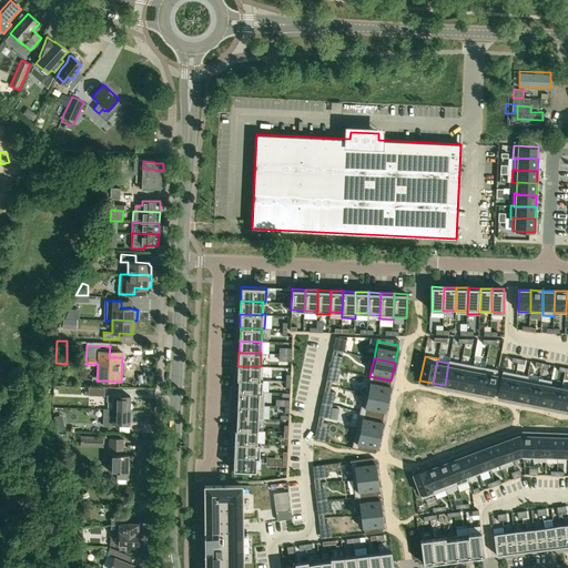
[(448,363),(445,385),(456,388),(462,363),(448,361),(448,363)]
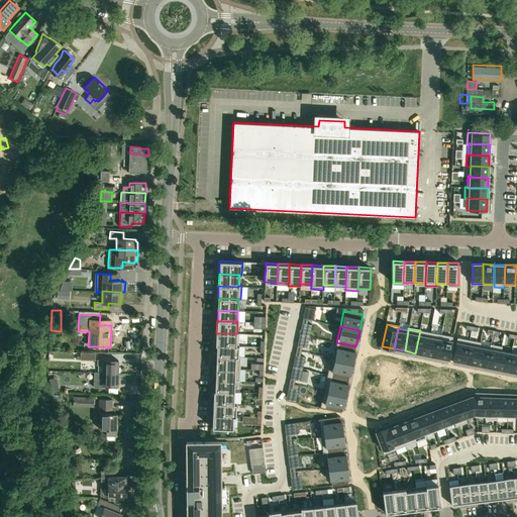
[(420,330),(415,353),(426,355),(430,332),(420,330)]
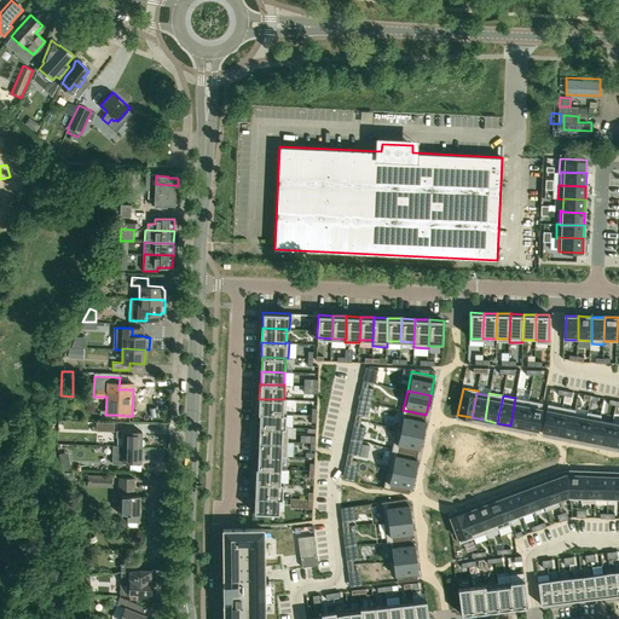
[(515,398),(510,426),(522,428),(528,400),(515,398)]
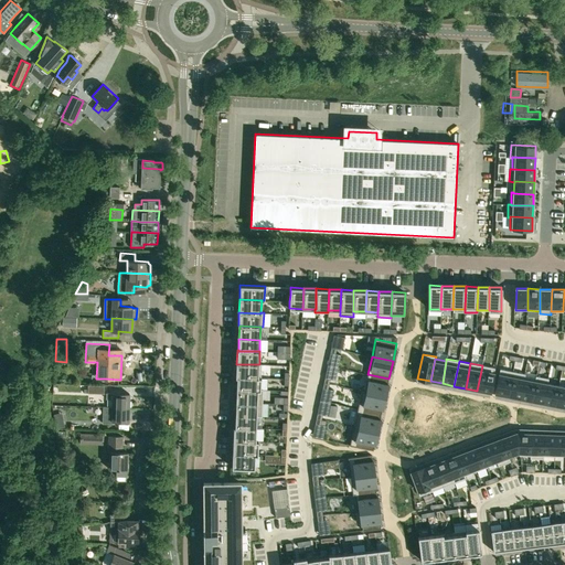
[(236,364),(236,377),(237,377),(260,377),(262,364),(259,364),(236,364)]
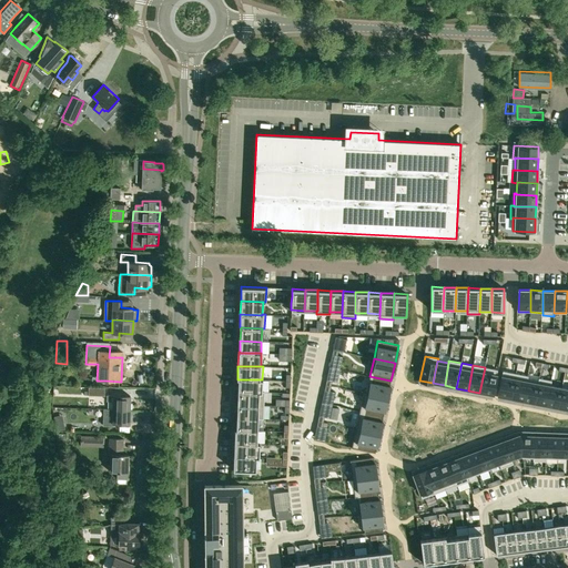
[(485,367),(479,393),(493,395),(497,371),(485,367)]
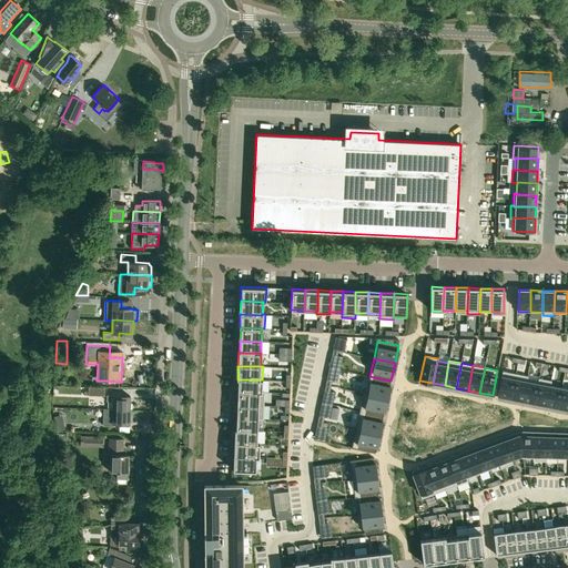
[(503,372),(498,396),(510,398),(516,374),(503,372)]
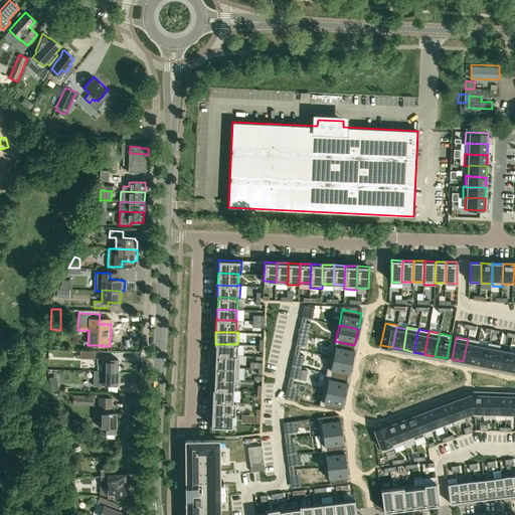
[(468,339),(463,361),(474,363),(478,343),(479,341),(468,339)]
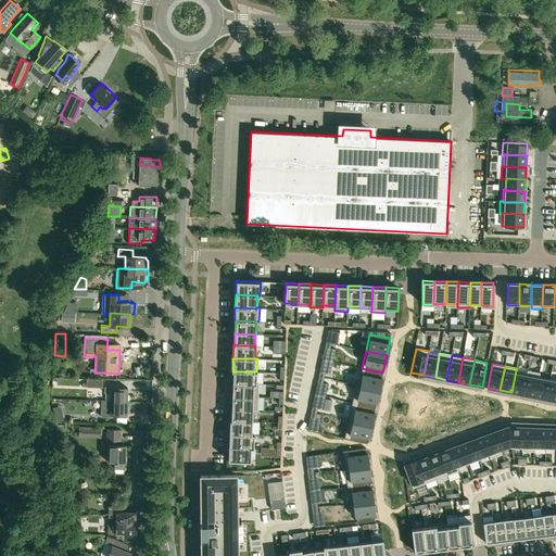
[(358,386),(379,390),(382,373),(362,368),(358,386)]
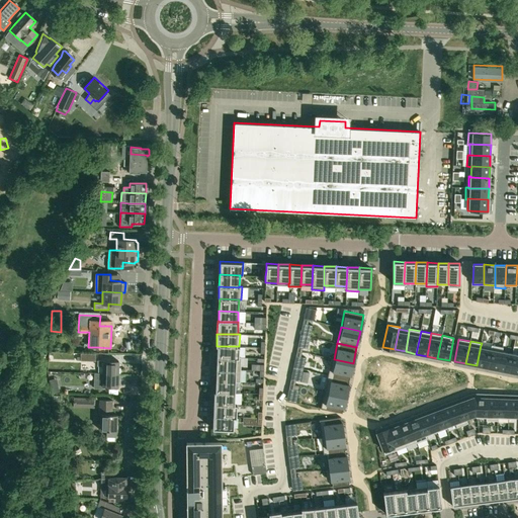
[(481,345),(477,365),(488,367),(492,347),(491,347),(481,345)]
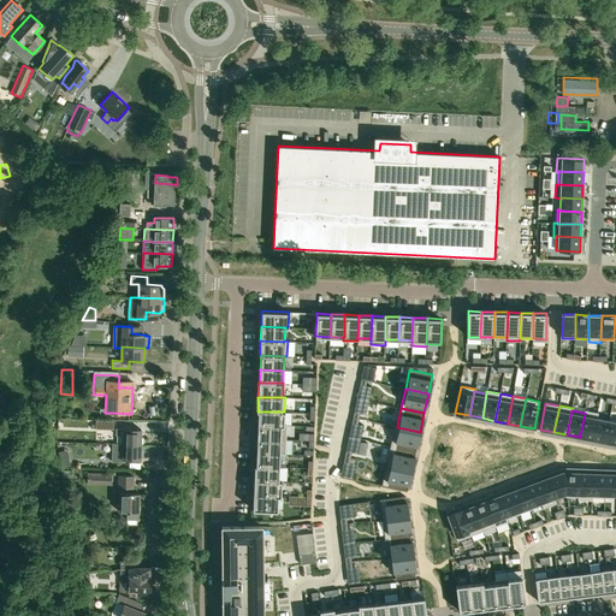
[(585,413),(580,437),(592,439),(597,419),(598,413),(584,410),(584,413),(585,413)]
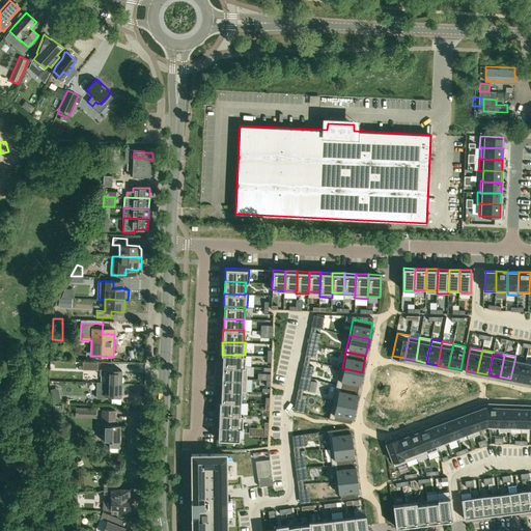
[(223,355),(222,365),(245,366),(245,355),(223,355)]
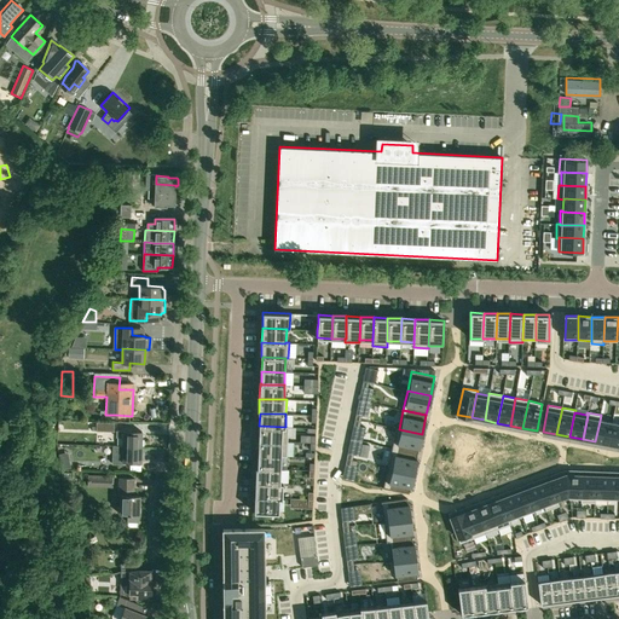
[(600,421),(595,441),(608,444),(612,423),(600,421)]
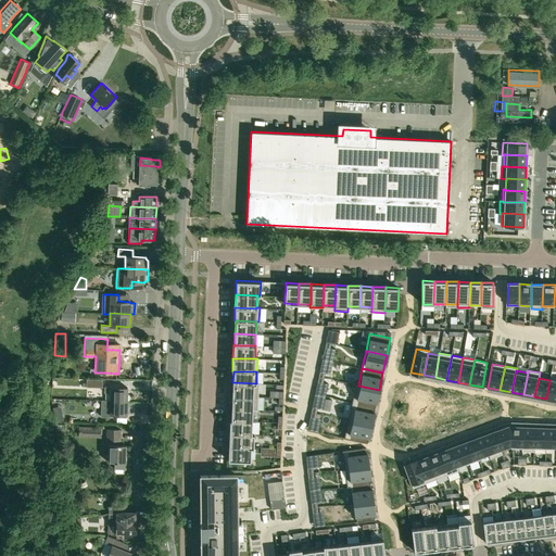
[(555,380),(550,380),(546,399),(555,401),(555,380)]
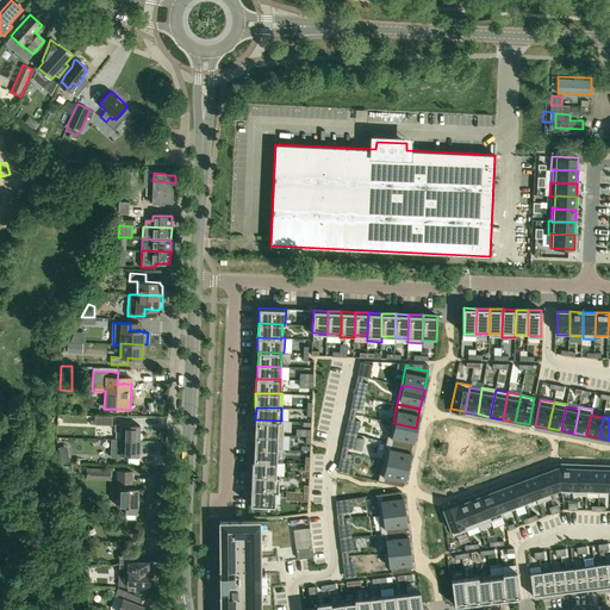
[(255,419),(255,434),(284,435),(284,421),(281,421),(255,419)]
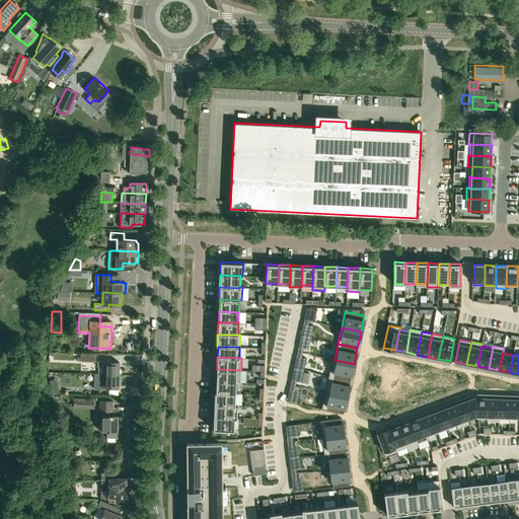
[(331,360),(328,376),(350,380),(354,364),(335,360),(332,359),(331,360)]
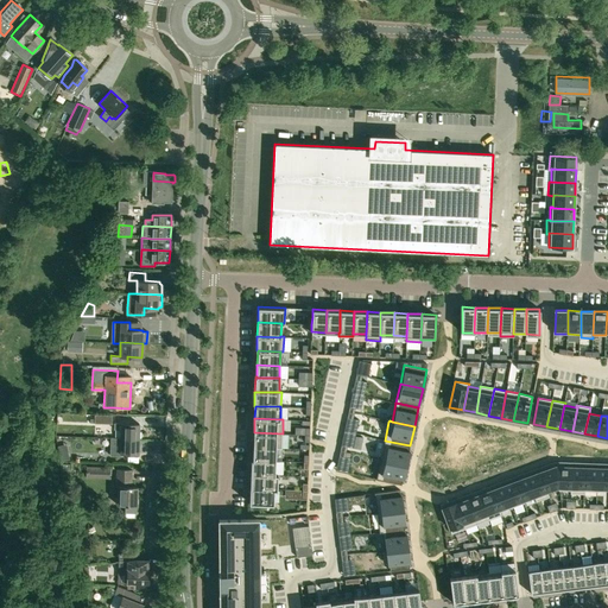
[(114,423),(114,430),(121,430),(121,438),(139,438),(139,424),(121,424),(121,423),(114,423)]
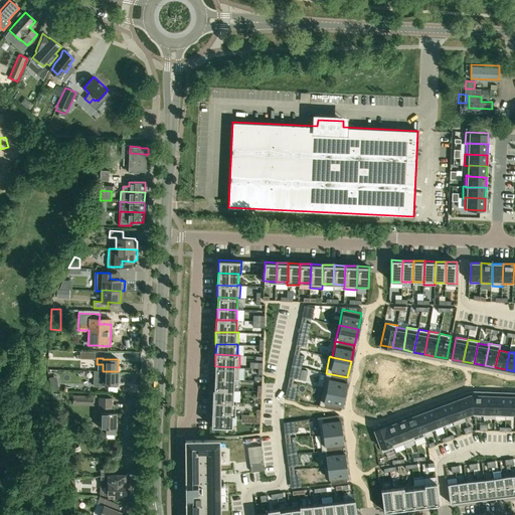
[(215,366),(214,378),(234,379),(234,380),(238,380),(239,367),(215,366)]
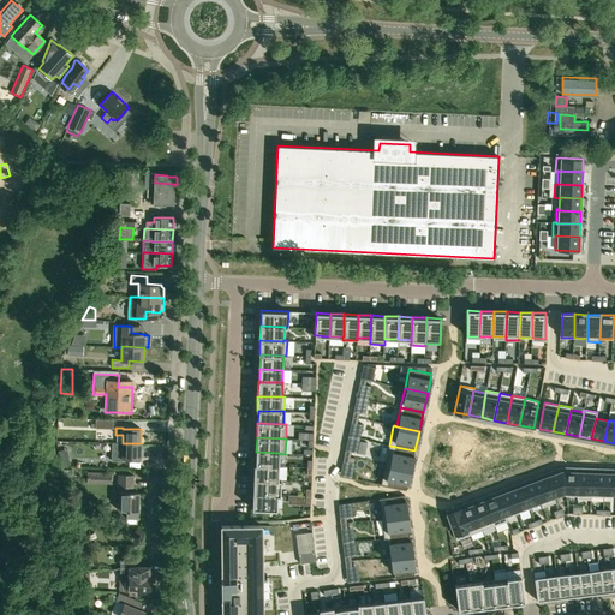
[(112,448),(112,461),(123,461),(123,458),(141,459),(141,443),(123,443),(112,442),(112,448)]
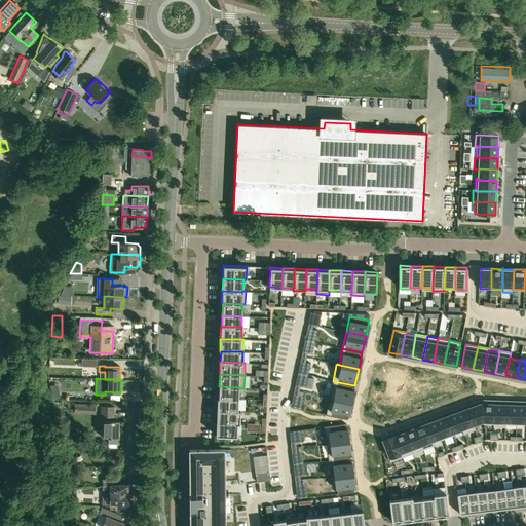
[(333,381),(330,398),(351,403),(354,385),(333,381)]
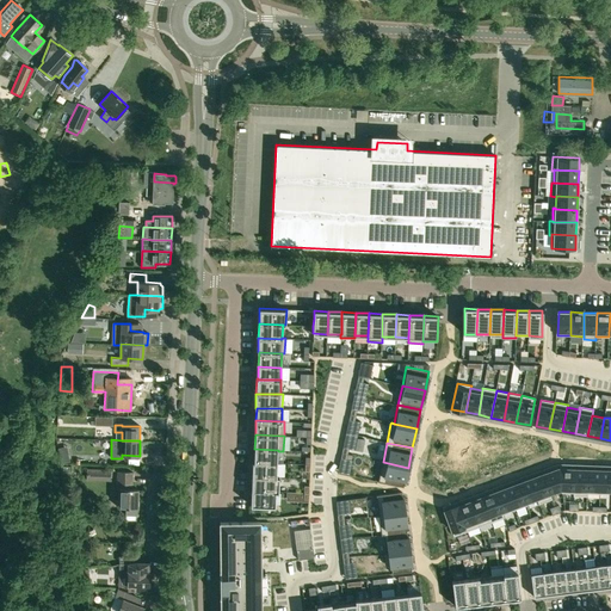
[(254,462),(277,463),(278,451),(278,450),(254,449),(254,462)]
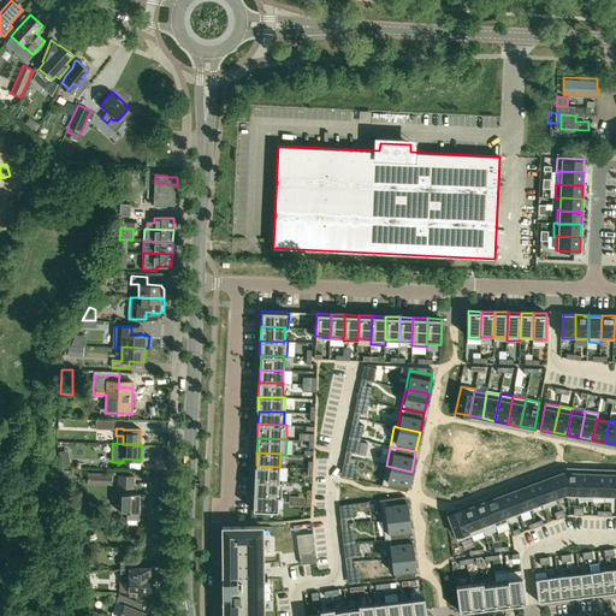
[(255,466),(254,480),(279,481),(279,480),(279,467),(256,466),(255,466)]
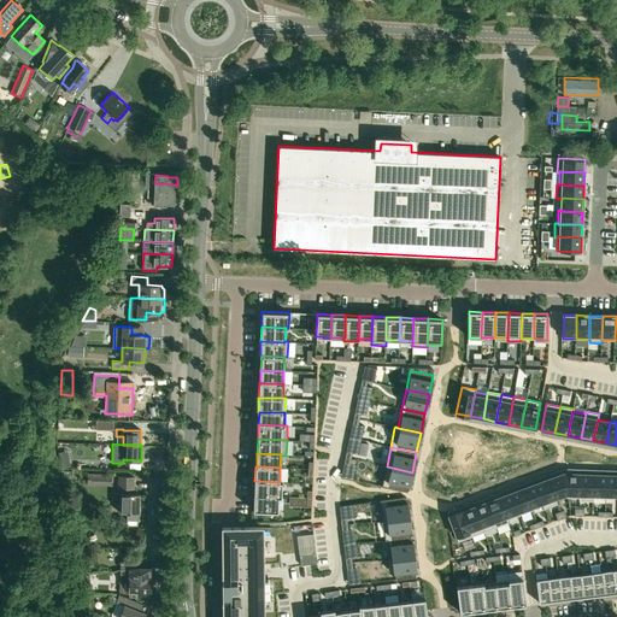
[(387,466),(382,487),(407,492),(412,472),(387,466)]
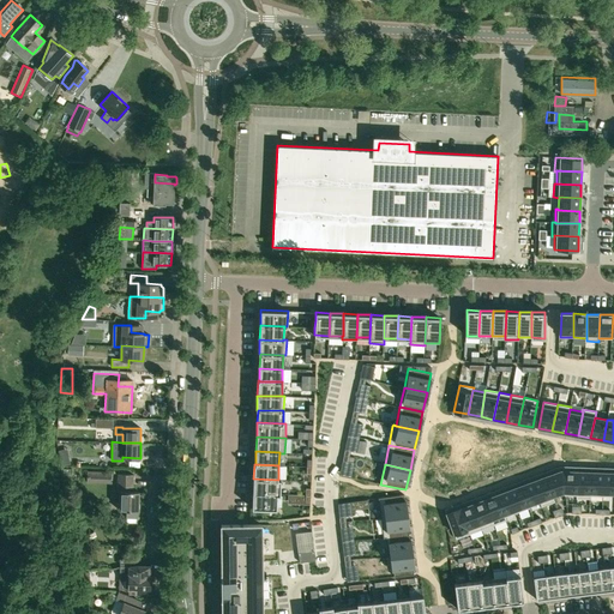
[(560,470),(545,476),(552,497),(553,497),(564,493),(564,492),(560,470)]
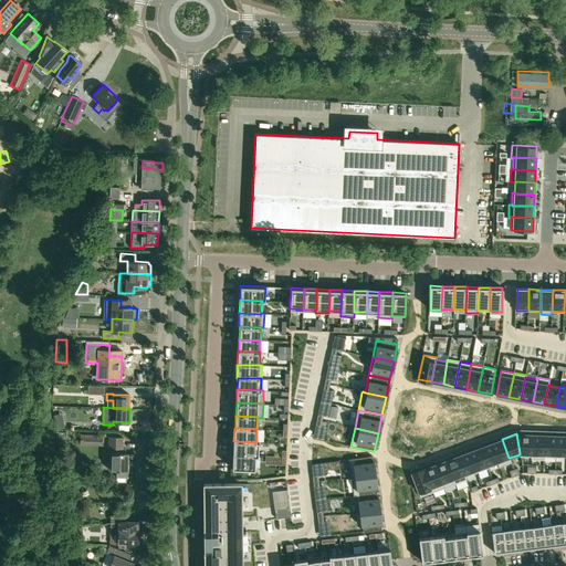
[(533,435),(516,433),(520,453),(520,454),(520,457),(531,457),(532,457),(533,435)]
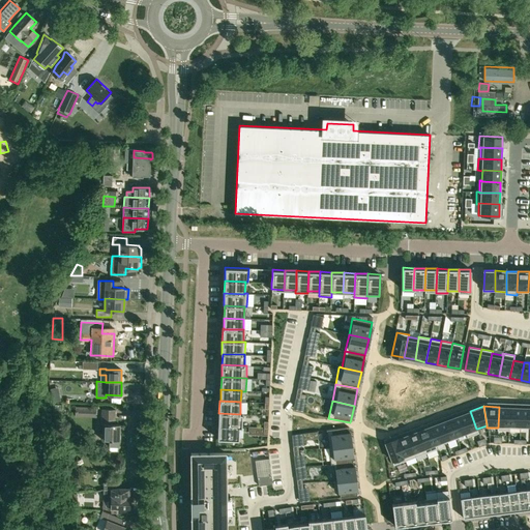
[(497,428),(497,430),(509,431),(509,428),(510,407),(499,407),(498,428),(497,428)]
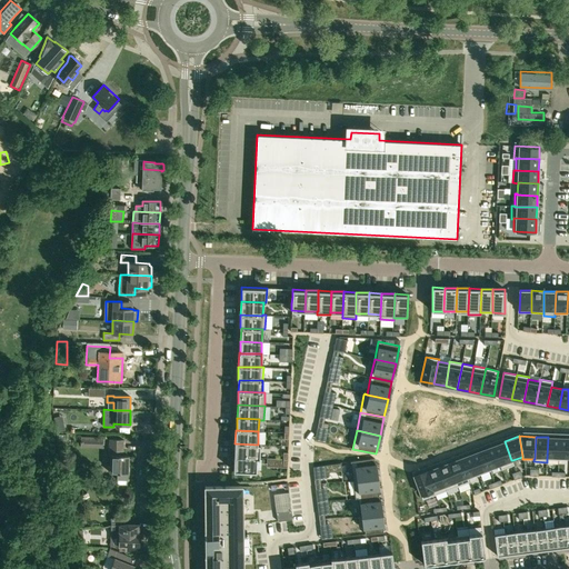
[(548,437),(547,459),(559,460),(559,457),(559,437),(548,437)]
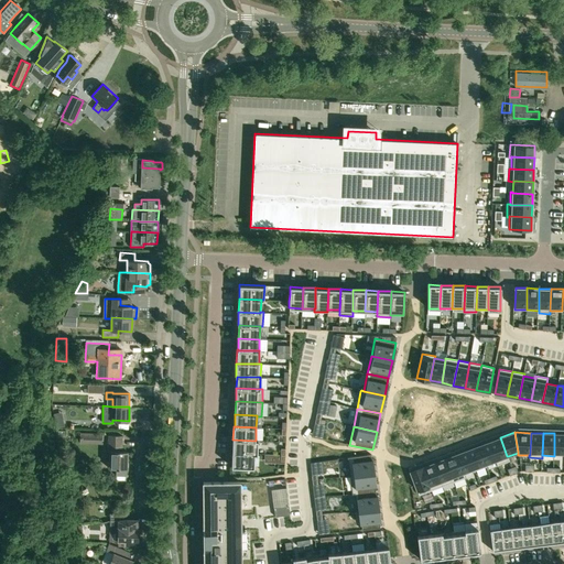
[(563,433),(554,433),(554,453),(563,453),(563,433)]
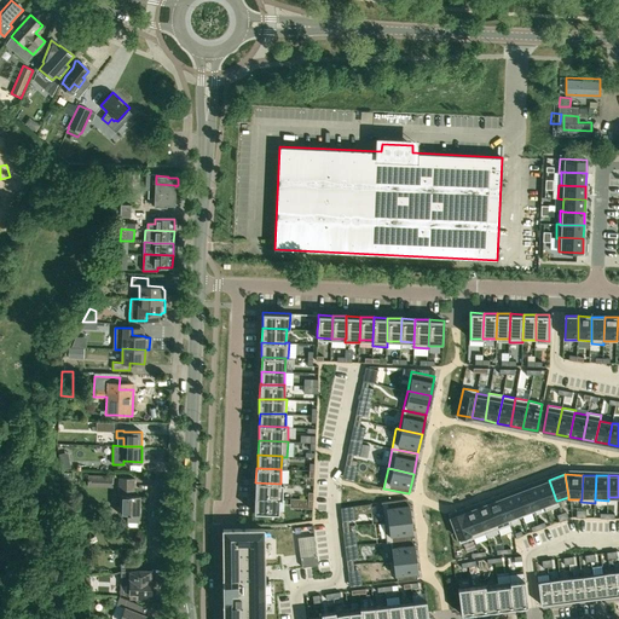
[(119,478),(117,496),(121,496),(120,514),(128,514),(127,521),(139,522),(139,515),(139,513),(142,513),(142,507),(139,507),(140,496),(134,495),(136,478),(119,478)]
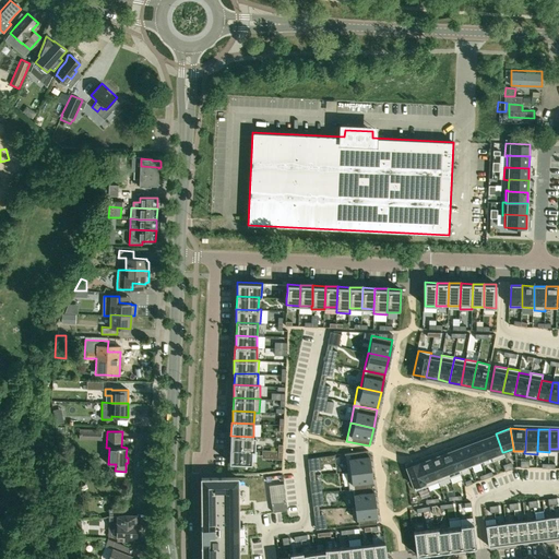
[(496,433),(485,438),(491,456),(494,462),(506,456),(503,452),(502,452),(496,433)]
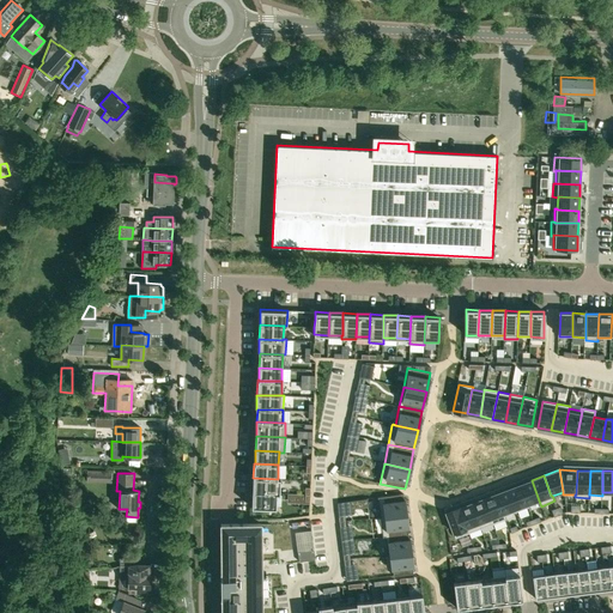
[(253,478),(253,492),(277,493),(279,495),(280,478),(278,478),(278,479),(253,478)]
